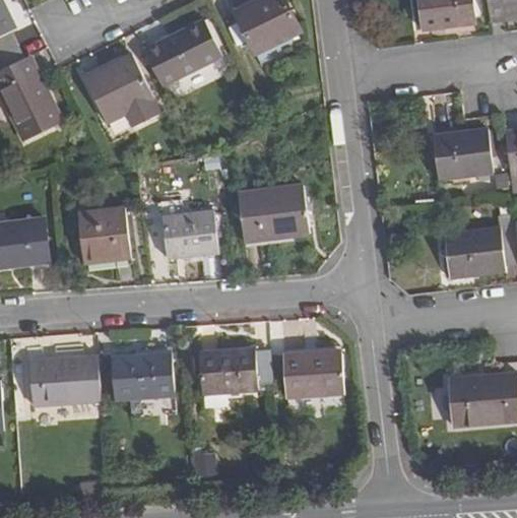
[(282,0),(263,0),(234,14),(241,29),(250,47),(253,54),(299,31),(282,0)]
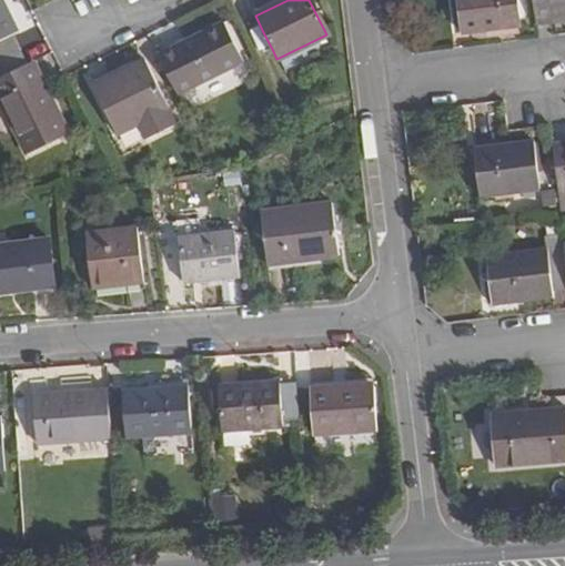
[(516,28),(513,0),(458,0),(463,33),(516,28)]
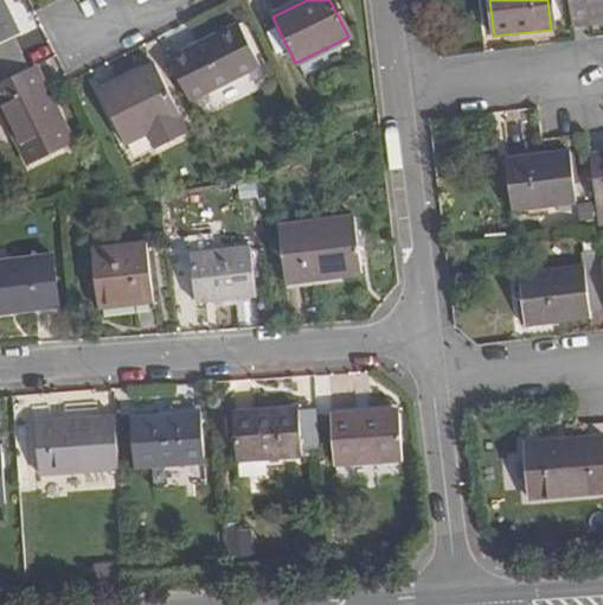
[(602,0),(565,0),(570,30),(589,27),(589,25),(602,23),(602,0)]
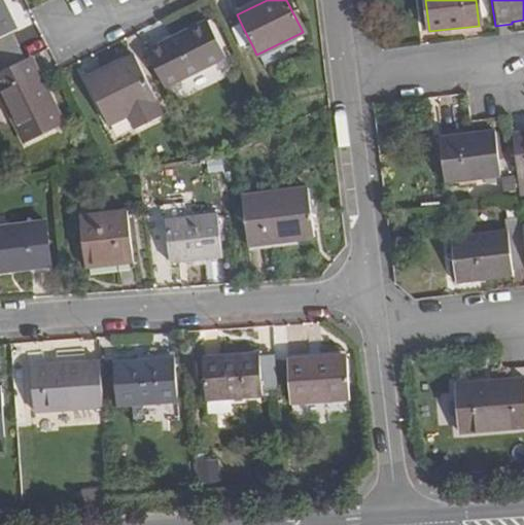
[(0,73),(25,61),(11,33),(14,32),(0,2),(0,73)]
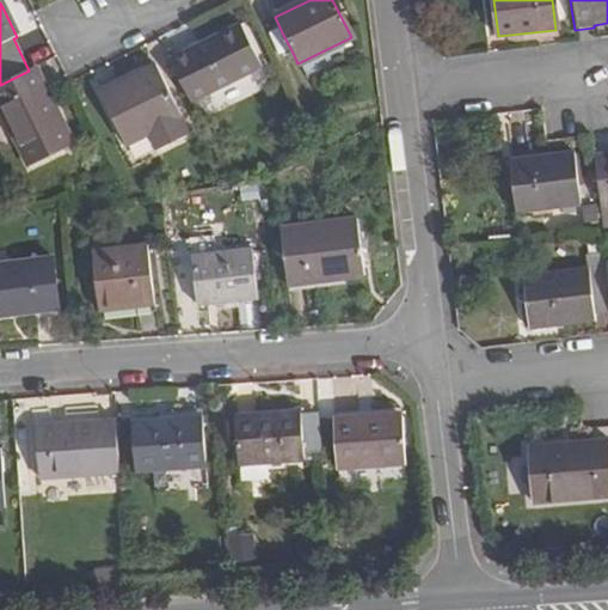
[(238,25),(167,60),(190,104),(259,68),(238,25)]
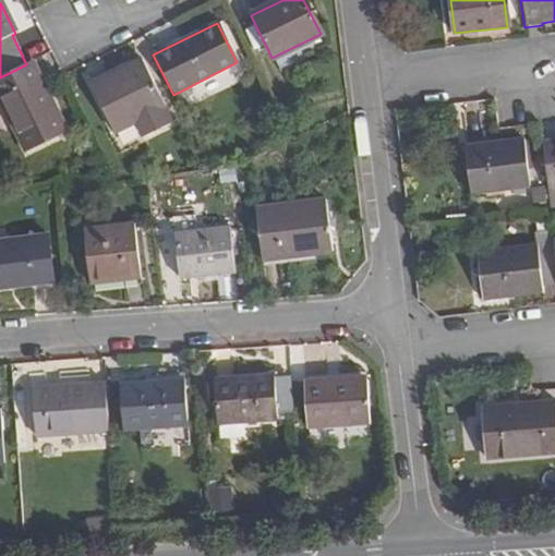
[(258,32),(248,36),(257,56),(268,50),(258,32)]
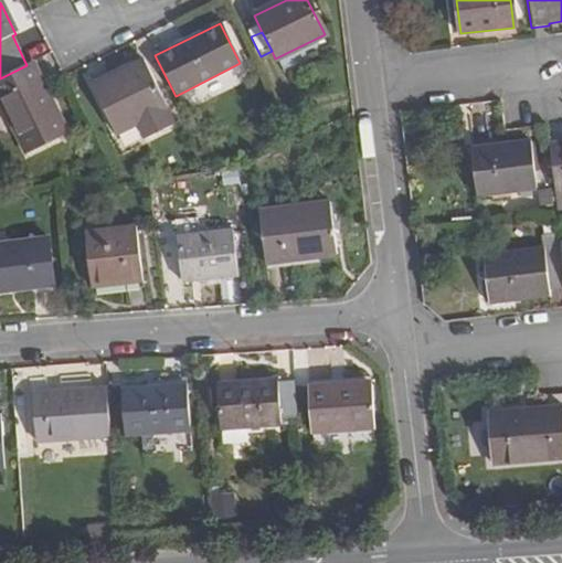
[(166,109),(141,61),(91,86),(115,135),(135,125),(141,137),(172,121),(166,109)]
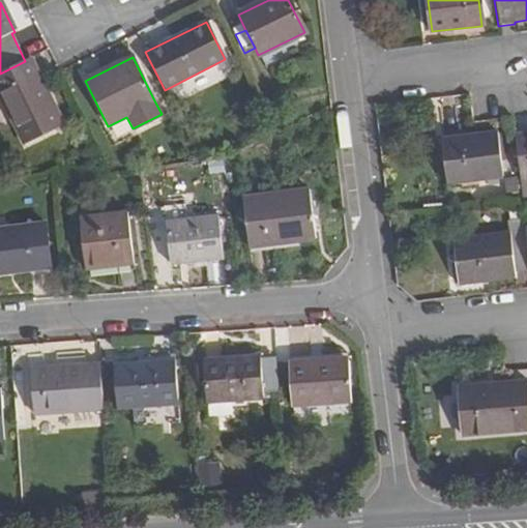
[(0,97),(24,146),(61,128),(28,59),(25,61),(0,74),(0,97)]
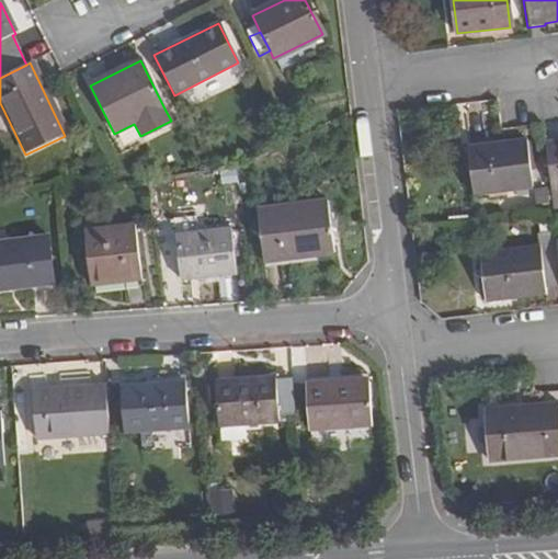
[(531,190),(526,143),(467,150),(471,196),(531,190)]
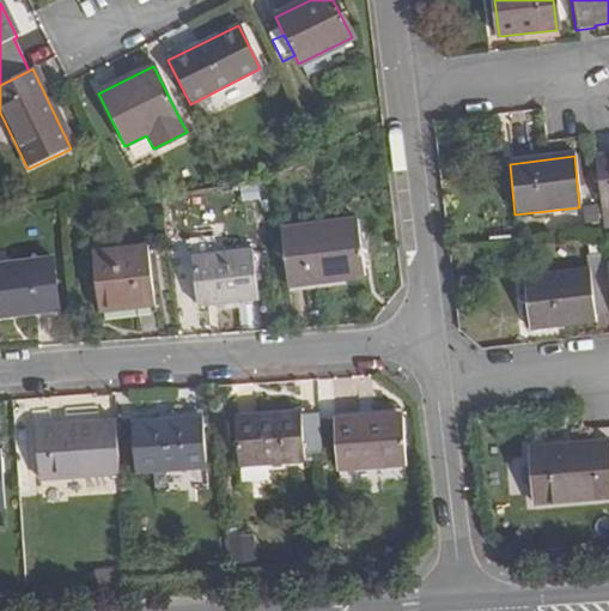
[(608,156),(595,158),(600,207),(603,236),(608,235),(608,156)]
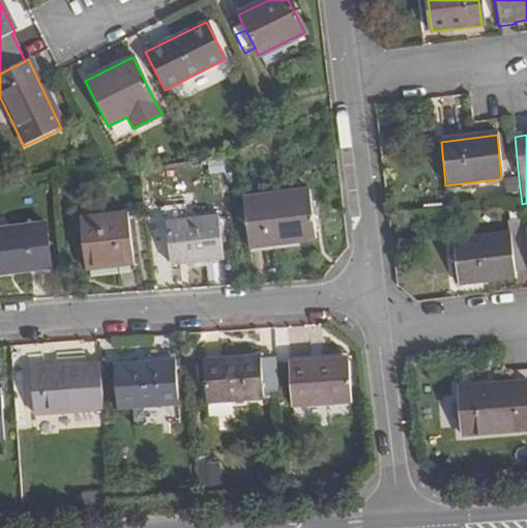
[(515,180),(502,181),(503,197),(516,196),(515,180)]
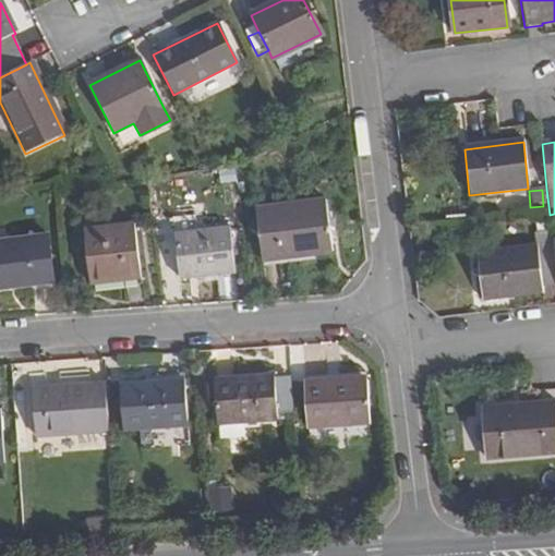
[(332,253),(325,201),(255,210),(262,263),(332,253)]
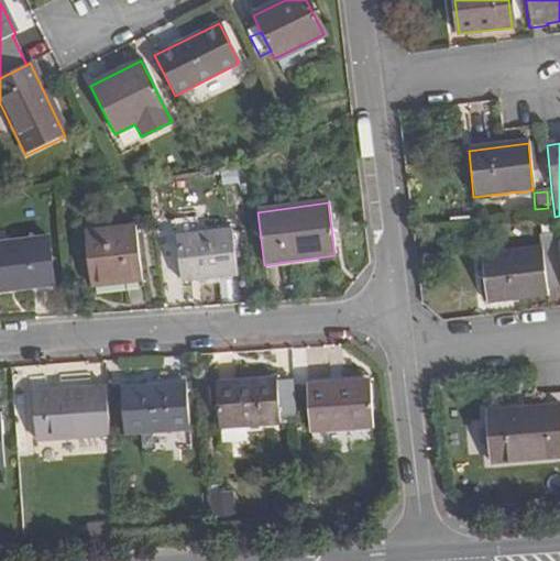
[(167,237),(165,220),(153,221),(155,238),(167,237)]
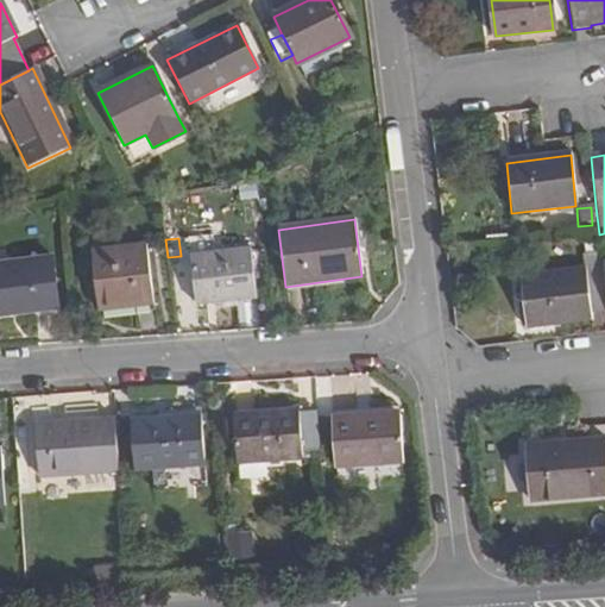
[(151,304),(144,246),(89,255),(96,311),(151,304)]
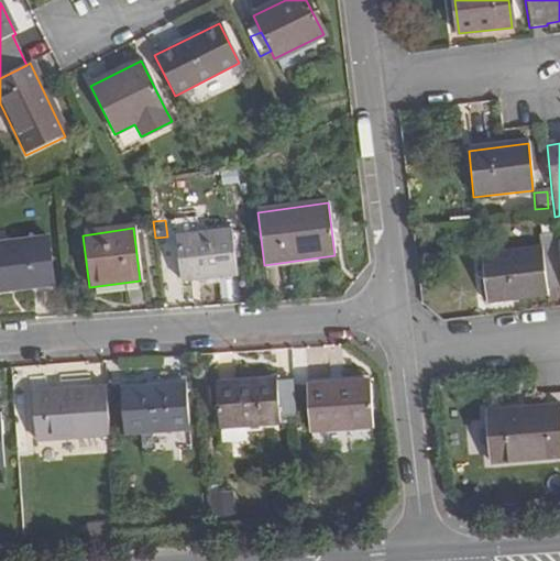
[(234,275),(230,232),(177,238),(180,281),(234,275)]
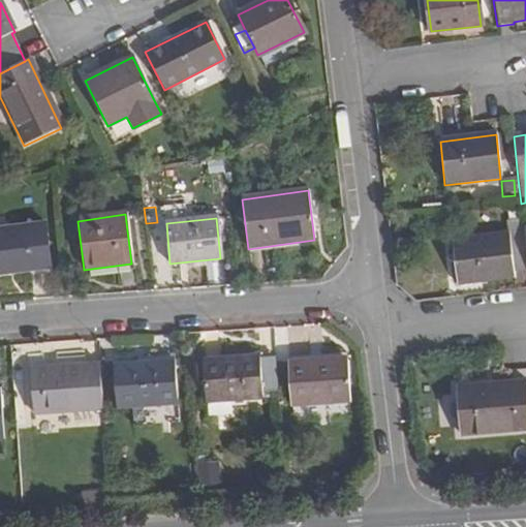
[(513,278),(513,273),(525,271),(525,252),(524,233),(524,231),(523,221),(502,222),(504,236),(452,241),(457,285),(513,278)]
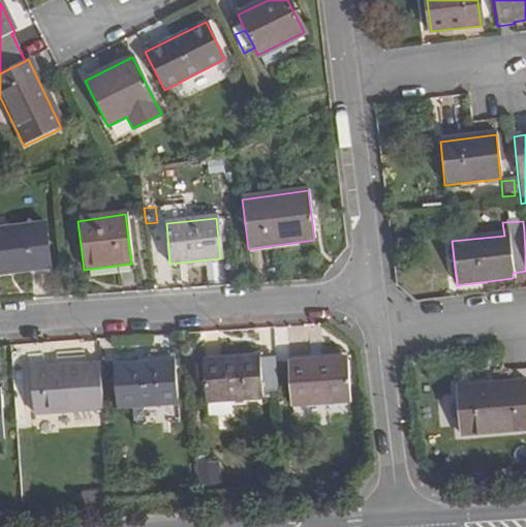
[(0,274),(48,268),(42,225),(0,230),(0,274)]
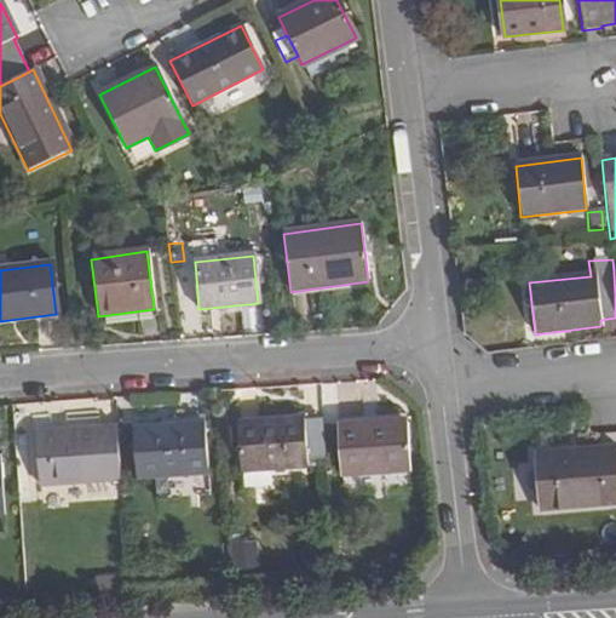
[(306,467),(303,419),(236,423),(240,471),(306,467)]
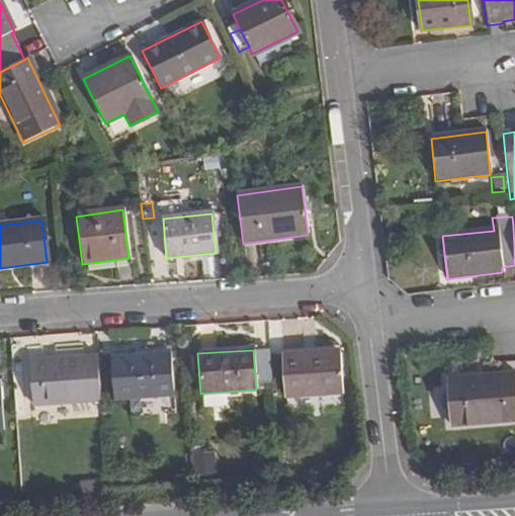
[(341,394),(339,353),(281,356),(284,397),(341,394)]
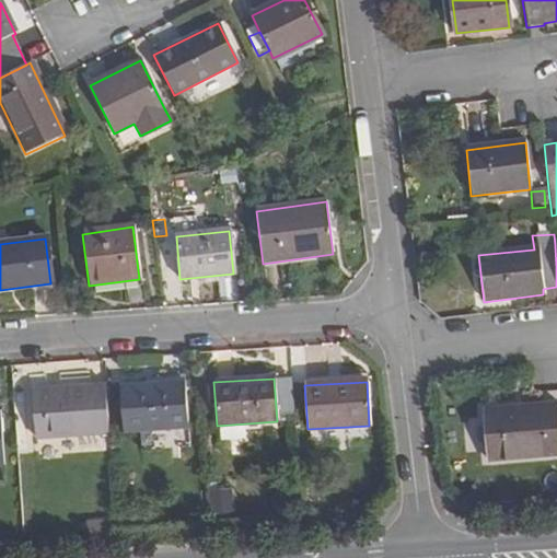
[(187,428),(184,383),(119,387),(123,432),(187,428)]
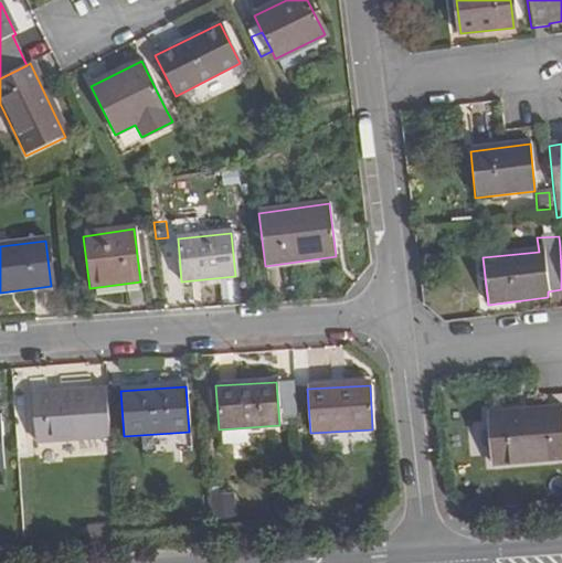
[(32,395),(34,443),(108,438),(105,390),(32,395)]
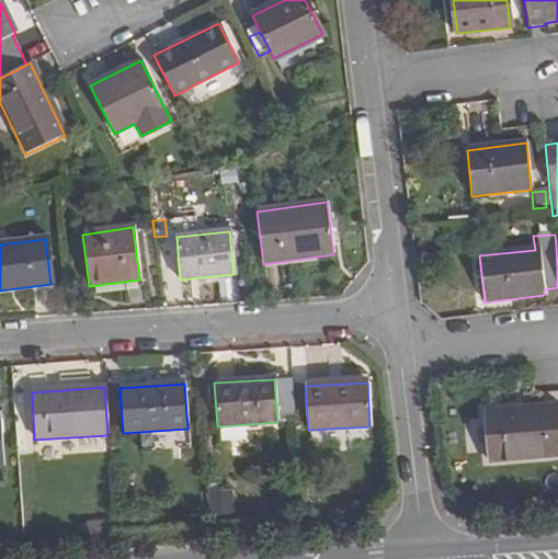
[(557,455),(557,406),(482,412),(487,461),(557,455)]
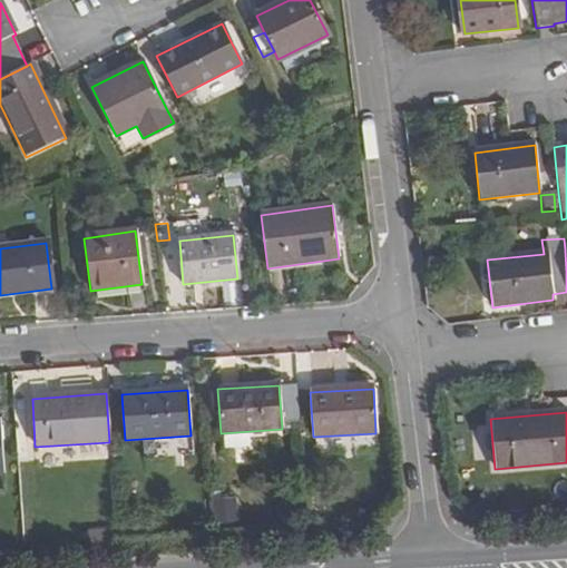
[(211,501),(213,531),(236,530),(234,500),(211,501)]
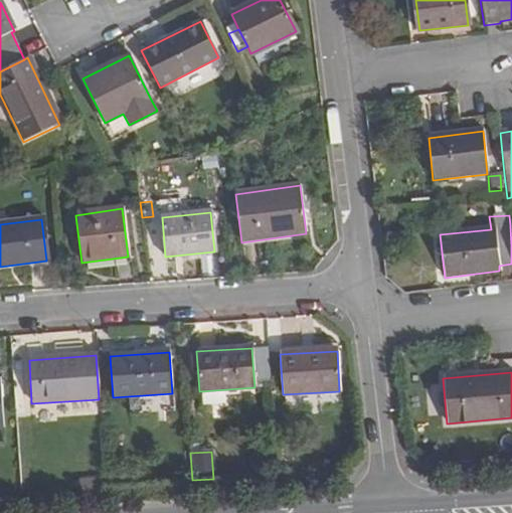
[(292,469),(279,470),(279,481),(293,480),(292,469)]
